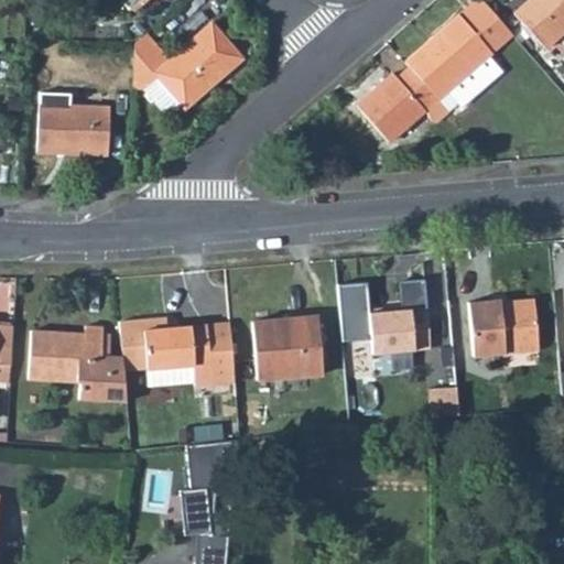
[(476,0),(405,62),(410,67),(438,100),(448,112),(452,117),(503,73),(489,56),(512,36),(480,0),(476,0)]
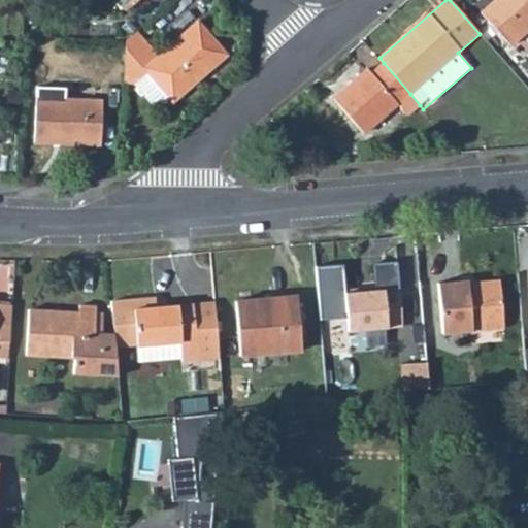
[(527,0),(495,0),(481,12),(509,45),(527,29),(527,0)]
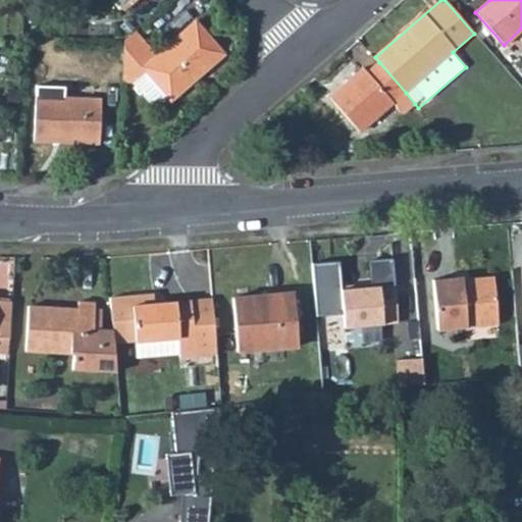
[(123,84),(135,84),(147,72),(171,101),(224,54),(197,21),(157,55),(137,32),(125,42),(123,84)]
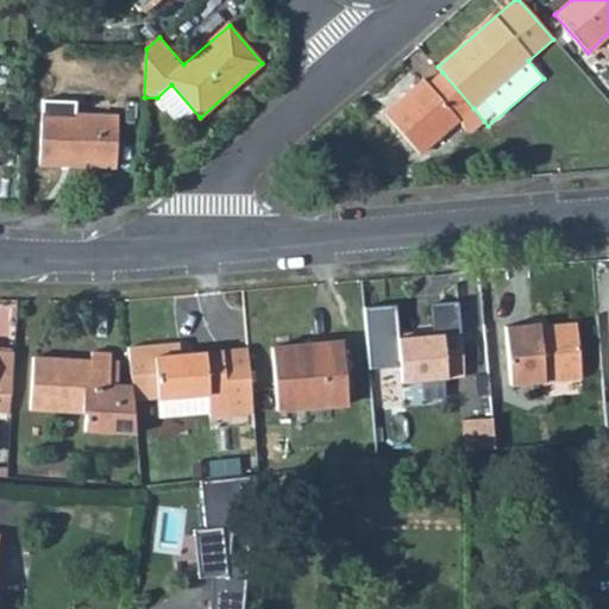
[(443,73),(428,85),(424,79),(385,114),(421,155),(460,119),(472,133),(484,121),(473,108),(443,73)]
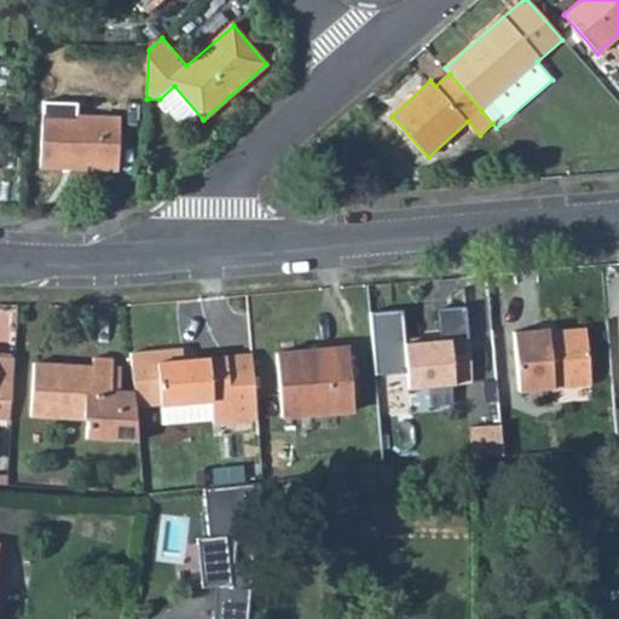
[(42,167),(119,171),(121,119),(44,114),(42,167)]
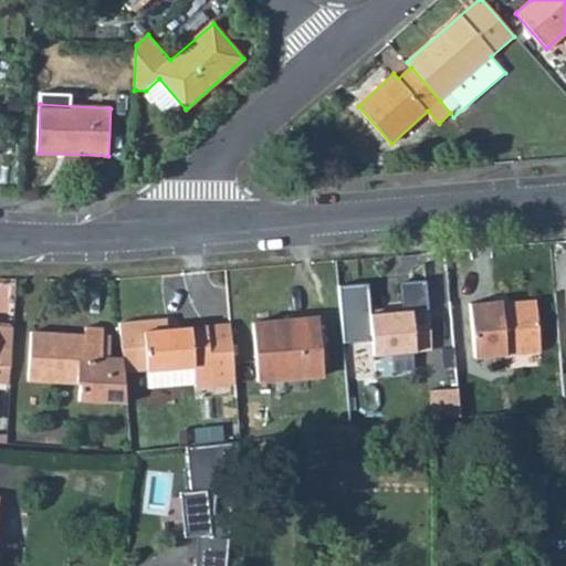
[(370,339),(371,356),(429,350),(427,310),(369,316),(366,285),(337,285),(343,343),(370,339)]
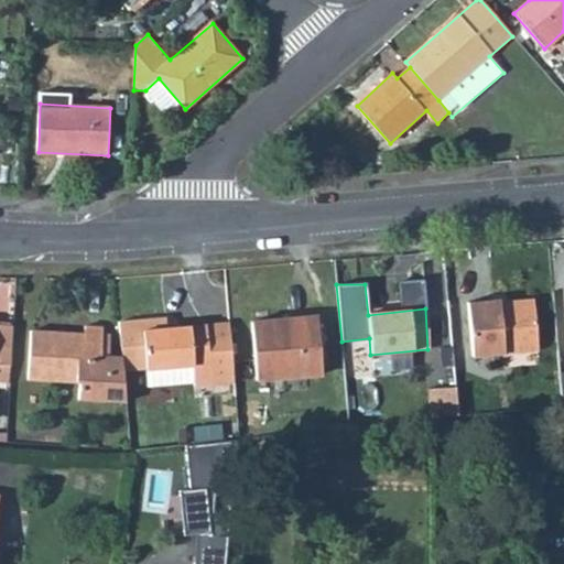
[(499,302),(499,299),(467,301),(472,357),(538,351),(534,307),(500,310),(499,302)]
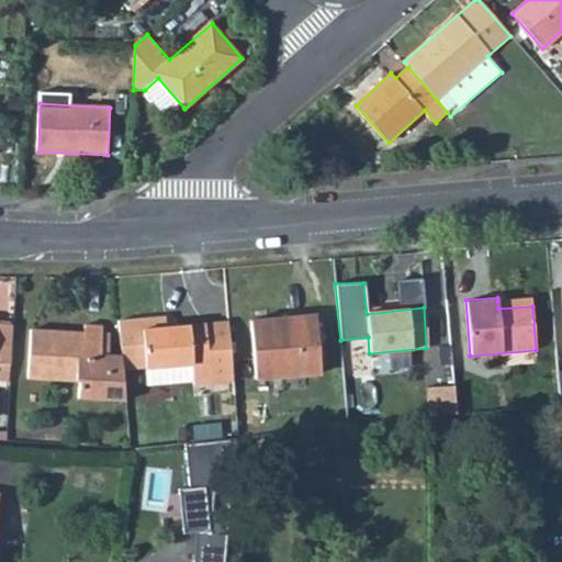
[(497,301),(498,308),(532,306),(531,298),(497,301)]
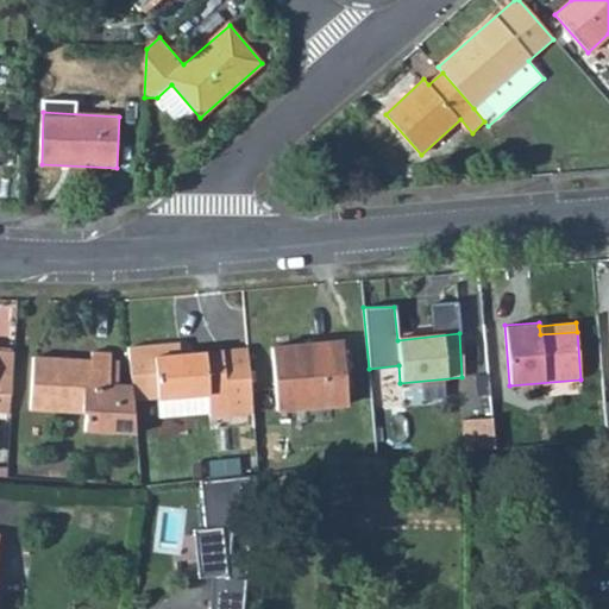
[(270,350),(276,412),(347,407),(343,344),(270,350)]
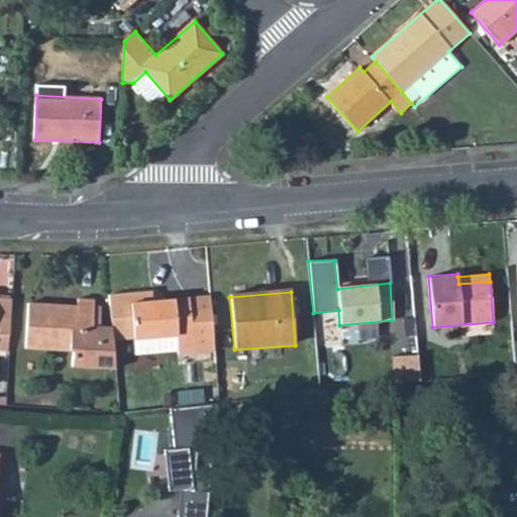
[(0,350),(8,351),(11,294),(0,293),(0,350)]
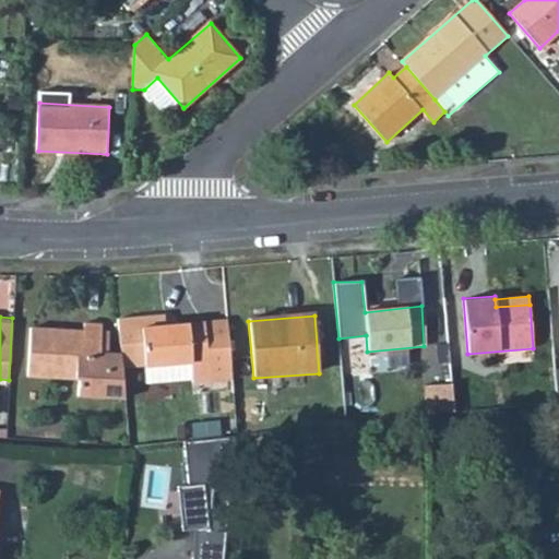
[(146,367),(149,383),(192,380),(192,383),(210,382),(205,324),(167,328),(165,318),(118,321),(121,354),(122,369),(146,367)]
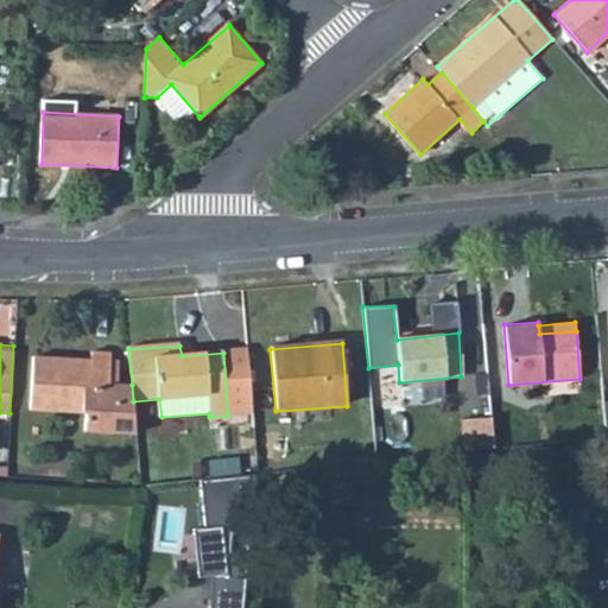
[(247,350),(223,353),(228,416),(252,413),(247,350)]
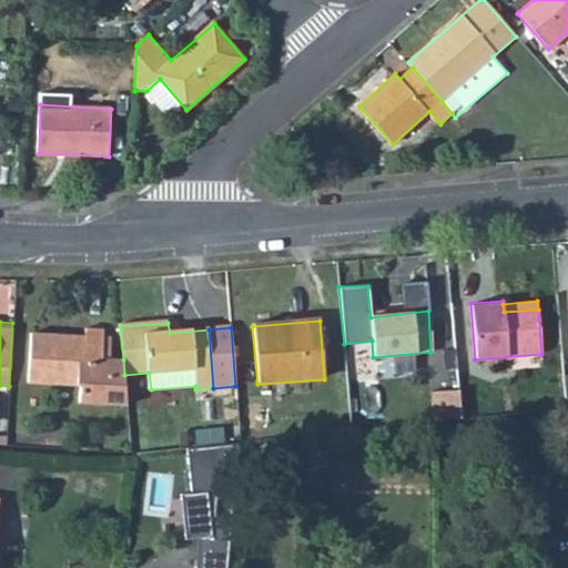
[(123,359),(102,358),(103,330),(84,328),(84,337),(30,334),(28,384),(80,387),(80,403),(128,406),(124,375),(123,359)]
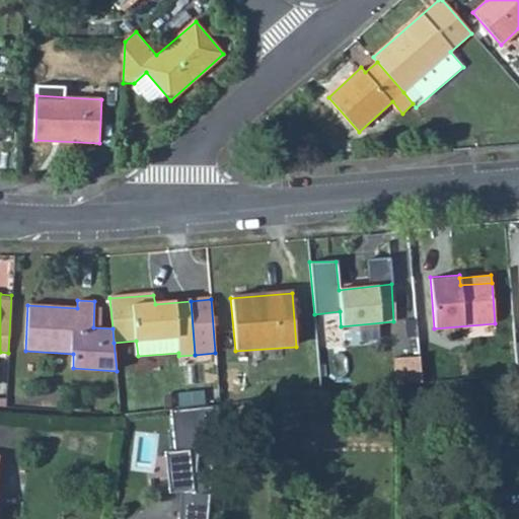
[(398,387),(421,384),(419,360),(404,361),(404,371),(397,372),(398,387)]
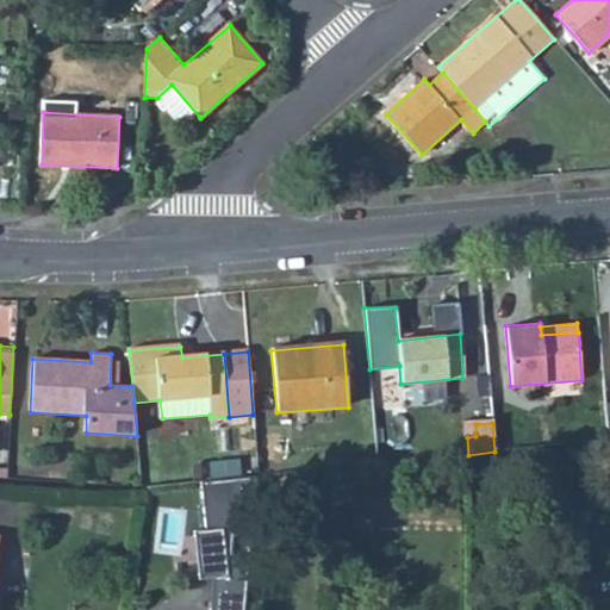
[(88,479),(101,479),(101,466),(89,465),(88,479)]
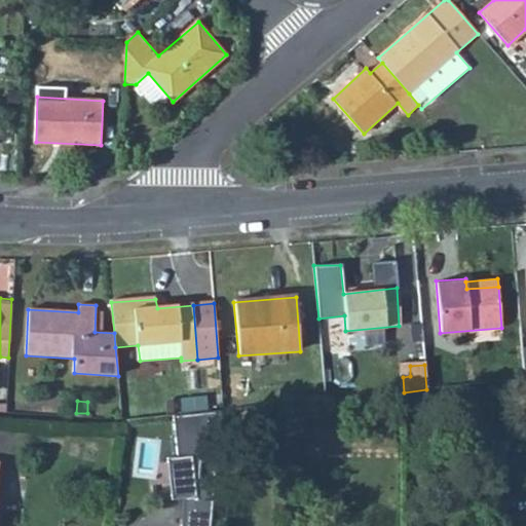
[(167,403),(167,413),(178,412),(177,402),(167,403)]
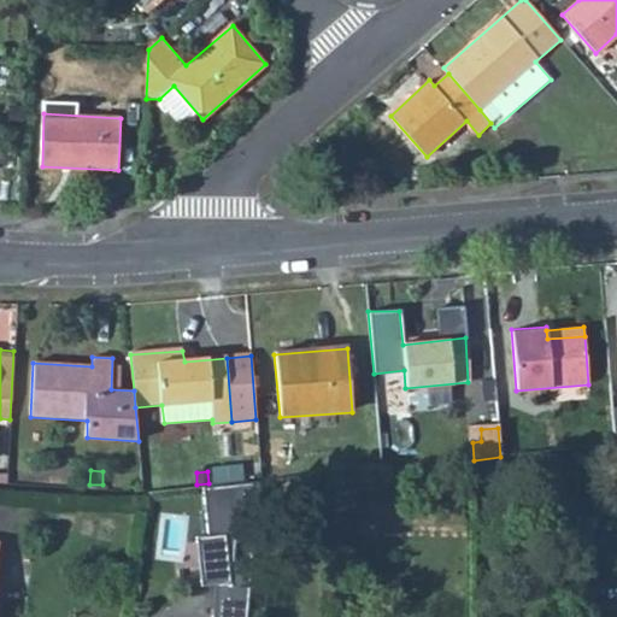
[(246,616),(259,482),(204,487),(209,536),(197,538),(201,587),(216,585),(212,616),(246,616)]
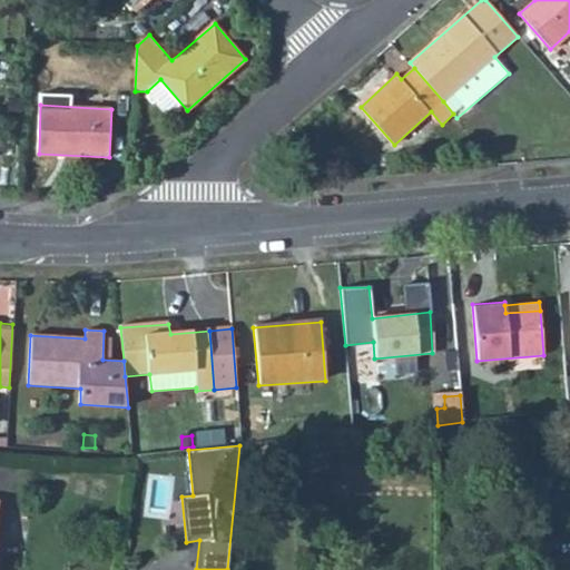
[(551,556),(551,569),(569,569),(568,569),(568,556),(551,556)]
